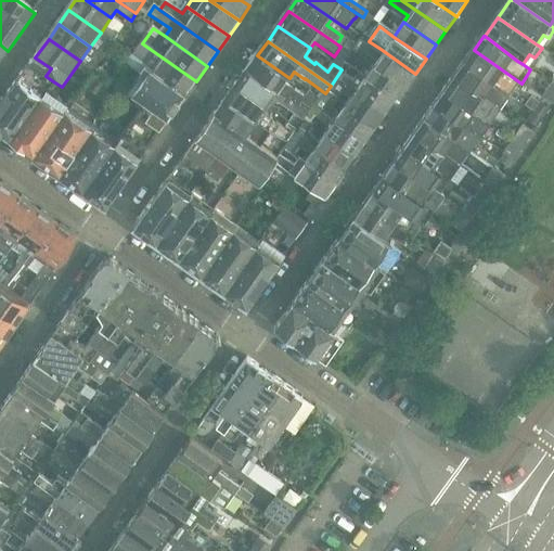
[(374,65),(406,88),(415,74),(381,49),(377,52),(361,41),(353,51),(374,65)]
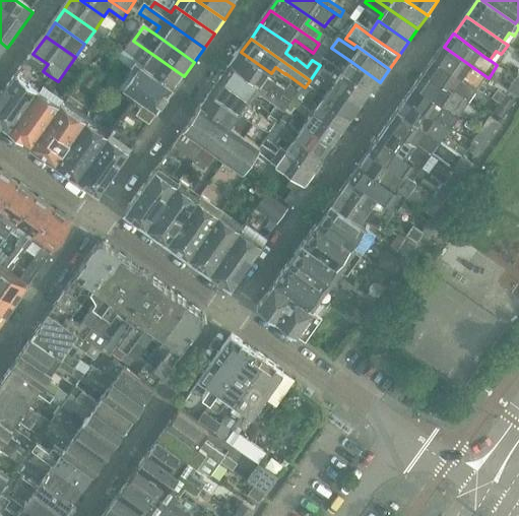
[(123,54),(175,90),(184,76),(133,41),(123,54)]
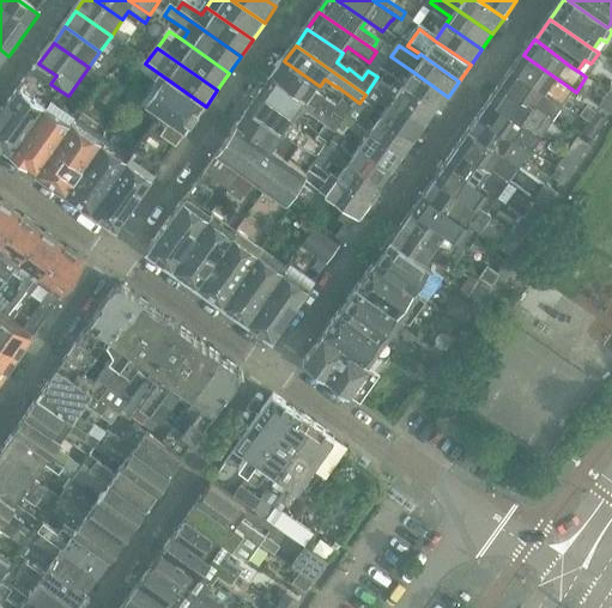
[(513,71),(571,113),(575,108),(569,103),(576,92),(523,55),(513,71)]
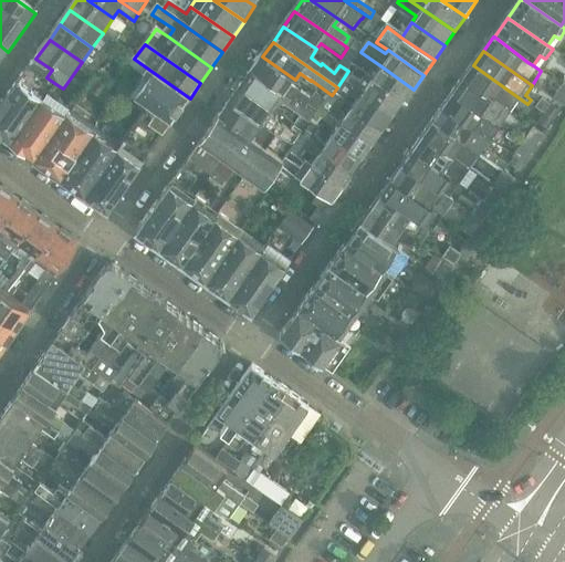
[(131,95),(146,106),(171,124),(190,99),(134,59),(132,56),(126,64),(143,77),(131,95)]
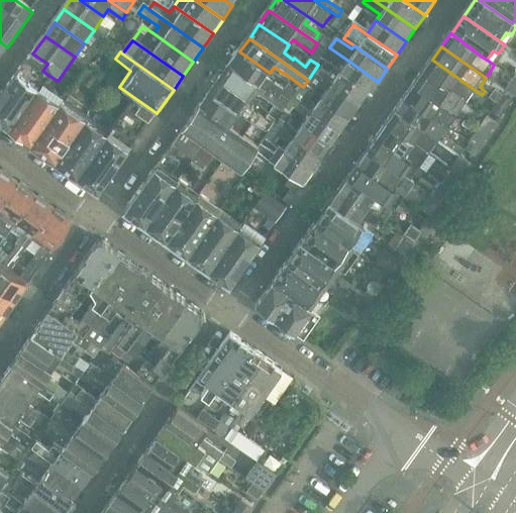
[(229,66),(288,107),(293,100),(298,93),(289,87),(284,93),(265,80),(270,73),(239,52),(229,66)]
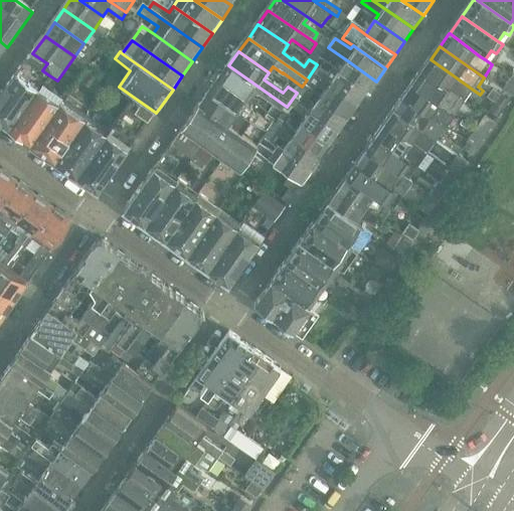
[(28,60),(42,70),(47,63),(32,53),(28,60)]
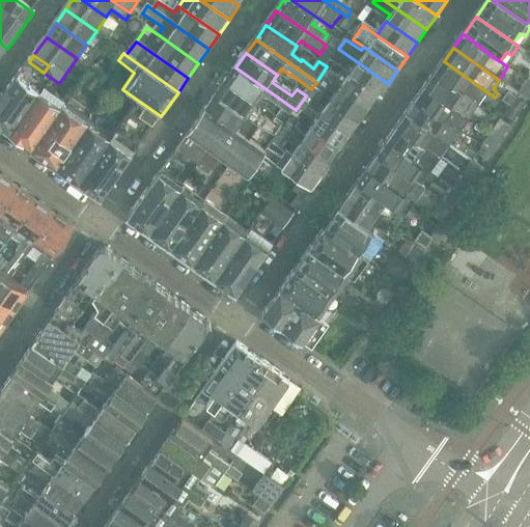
[(435,76),(479,107),(485,99),(492,103),(495,98),(444,61),(435,76)]
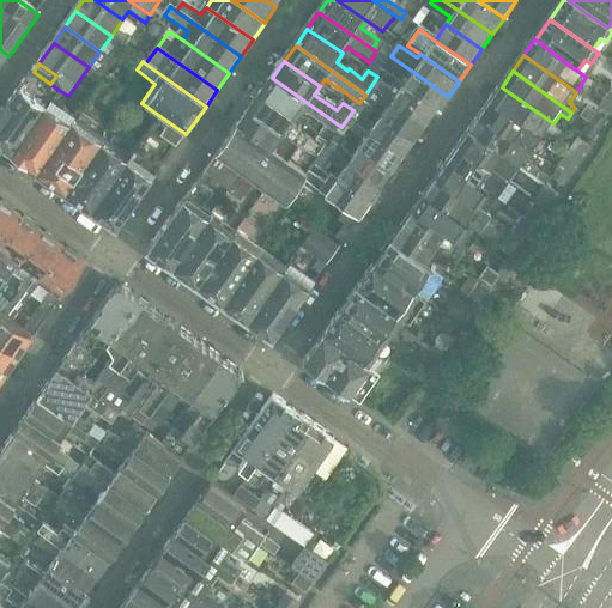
[(0,147),(11,156),(50,101),(59,90),(50,84),(34,72),(0,117),(0,147)]
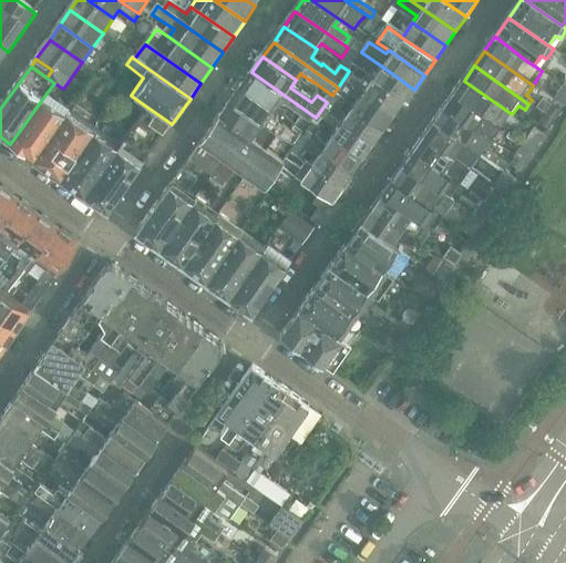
[(382,67),(372,80),(404,104),(414,90),(382,67)]
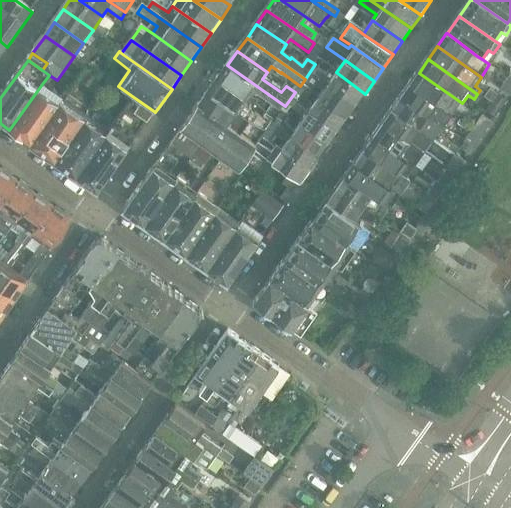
[(267,115),(276,121),(281,112),(285,106),(227,65),(217,79),(247,100),(252,93),(273,107),(267,115)]
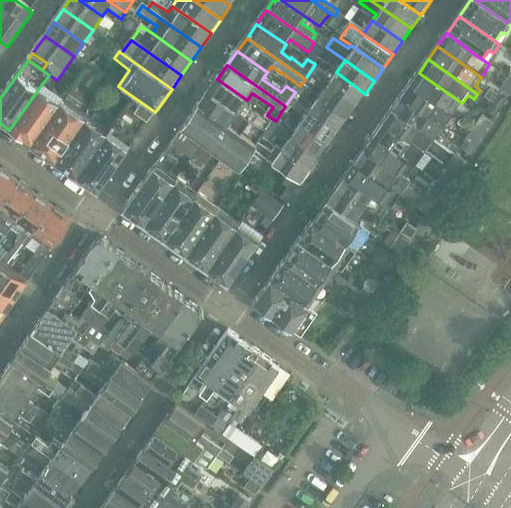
[(313,67),(309,73),(356,107),(365,94),(336,72),(331,69),(326,76),(313,67)]
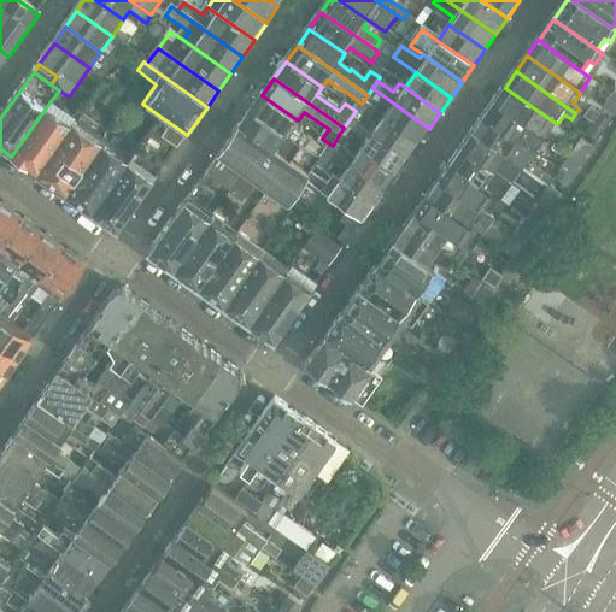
[(383,119),(418,145),(429,129),(373,88),(368,95),(362,104),(361,104),(376,115),(383,119)]
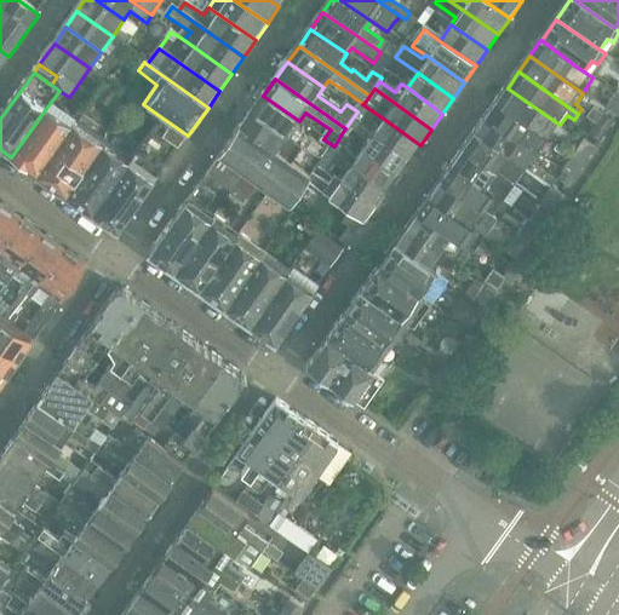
[(497,104),(549,141),(560,125),(508,88),(497,104)]
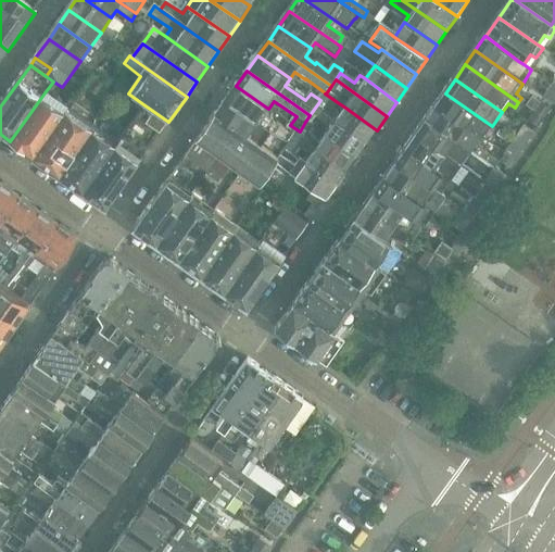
[(272,135),(289,146),(295,136),(300,132),(290,125),(286,132),(263,116),(268,109),(236,86),(225,101),(272,135)]
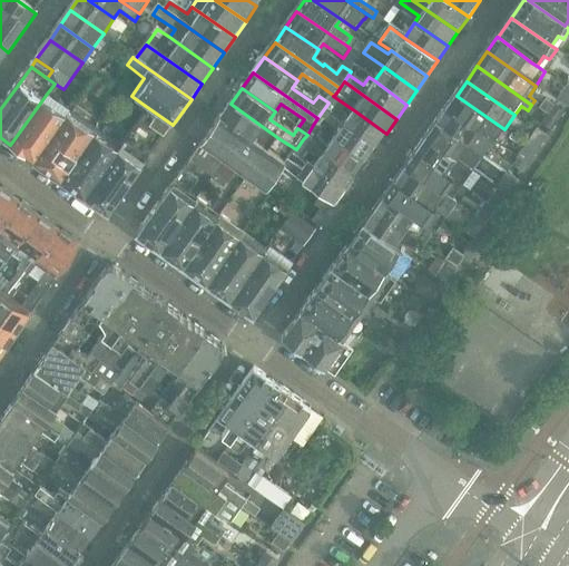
[(568,88),(558,101),(568,108),(568,88)]
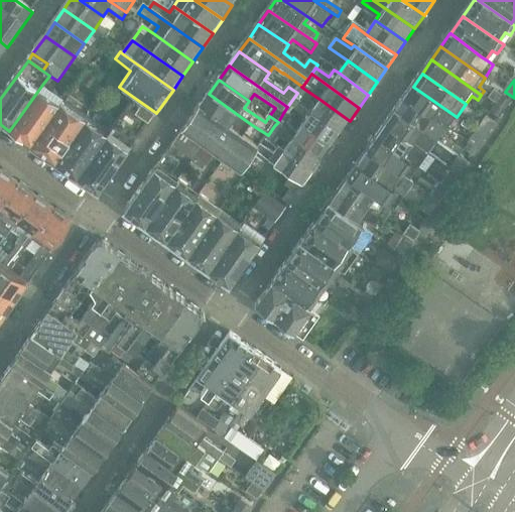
[(9,131),(31,147),(65,101),(42,85),(9,131)]
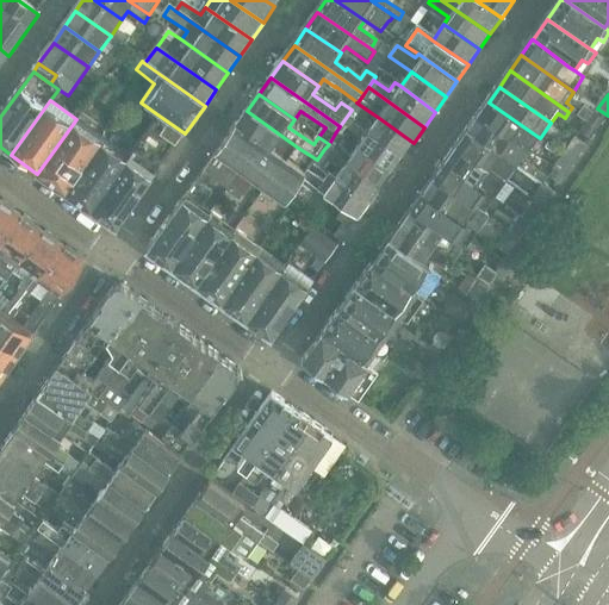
[(349,114),(346,118),(403,158),(414,143),(379,118),(371,130),(368,126),(365,123),(372,113),(356,103),(352,110),(349,114)]
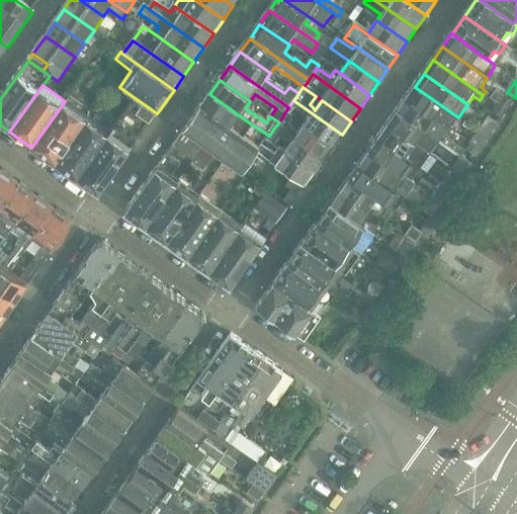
[(405,100),(449,131),(458,117),(415,87),(405,100)]
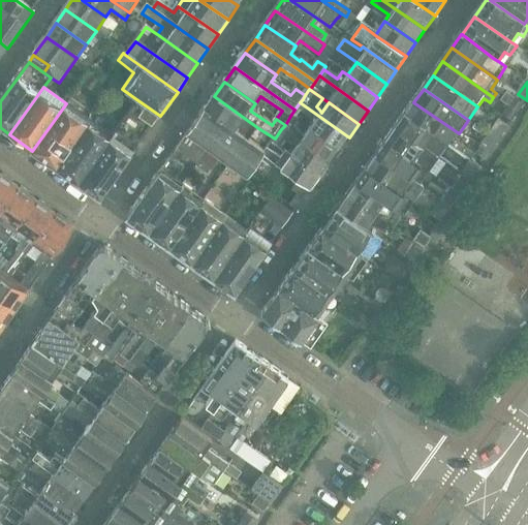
[(205,111),(249,143),(258,128),(214,96),(205,111)]
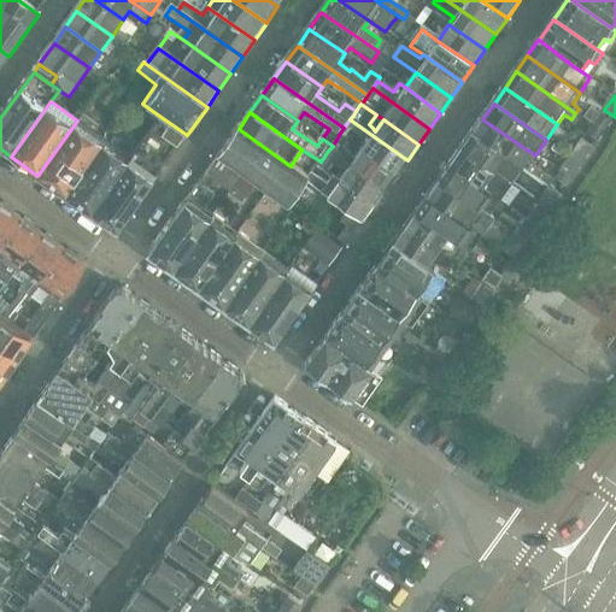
[(92,215),(115,230),(121,229),(187,135),(159,116),(130,158),(92,215)]
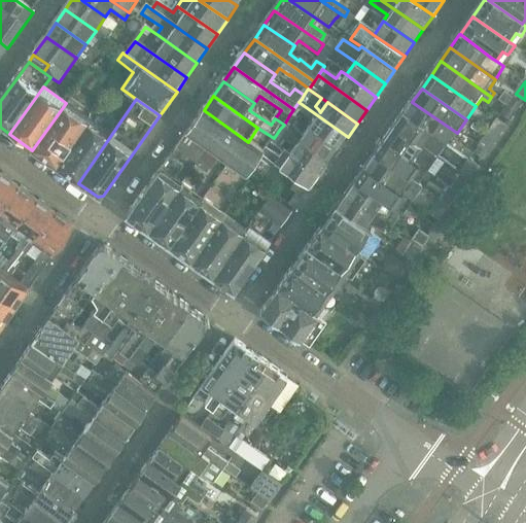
[(293,109),(289,115),(295,120),(301,113),(312,121),(308,129),(339,150),(348,137),(299,102),(293,109)]
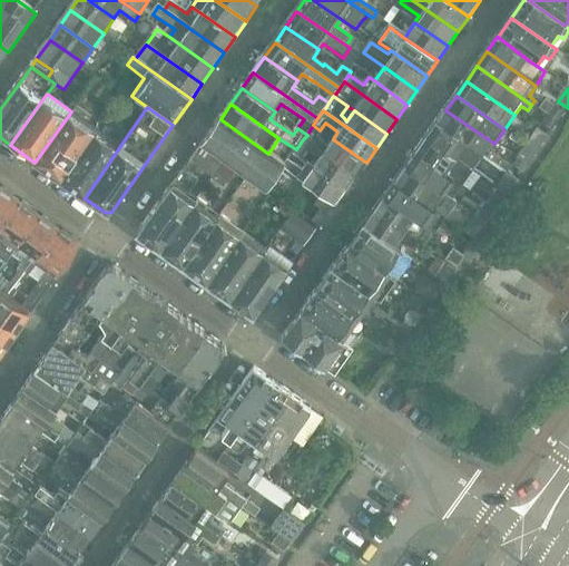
[(435,125),(484,159),(494,144),(445,110),(435,125)]
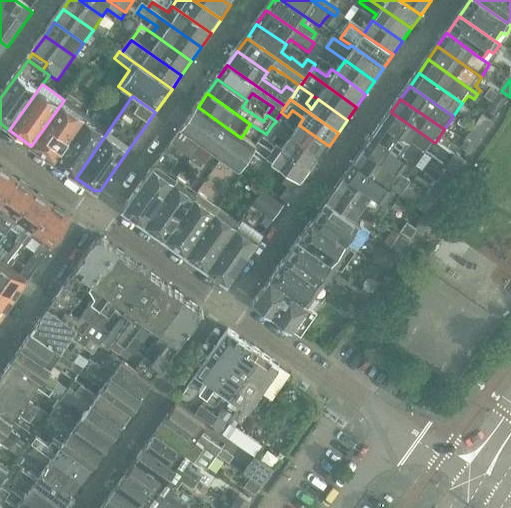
[(31,146),(56,163),(88,117),(64,100),(31,146)]
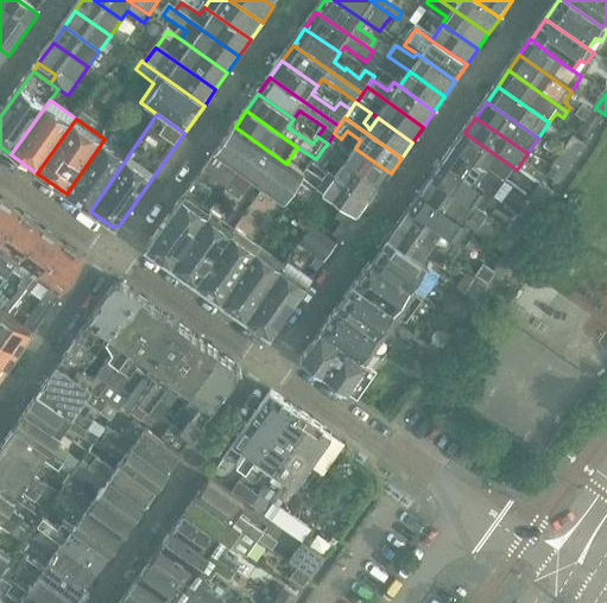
[(263,188),(282,202),(301,175),(286,164),(235,127),(216,154),(241,172),(252,181),(263,188)]
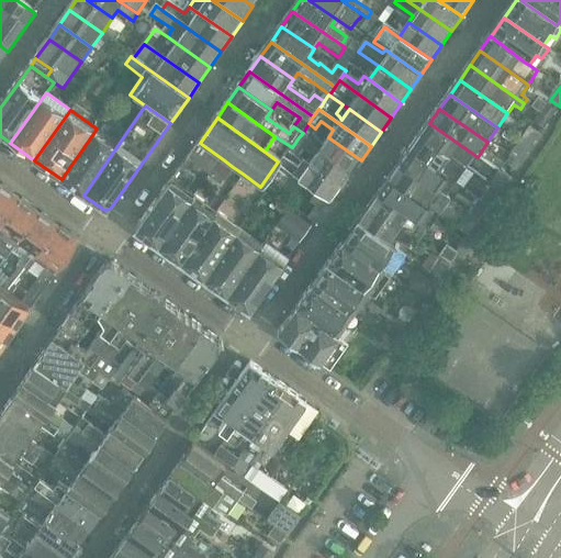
[(303,133),(299,137),(310,146),(317,152),(350,175),(361,160),(328,137),(323,144),(322,141),(316,137),(321,132),(315,129),(309,123),(303,133)]
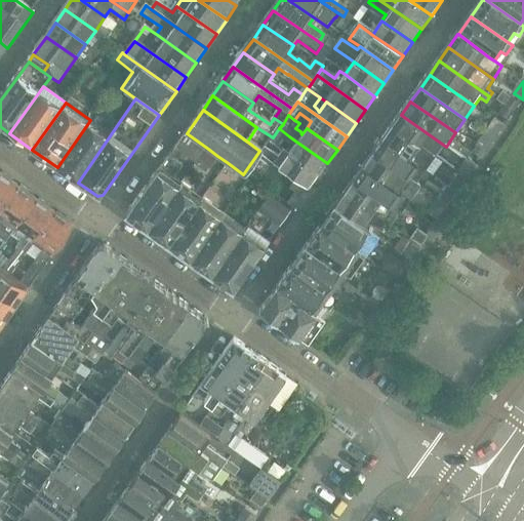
[(392,128),(437,160),(446,147),(401,115),(392,128)]
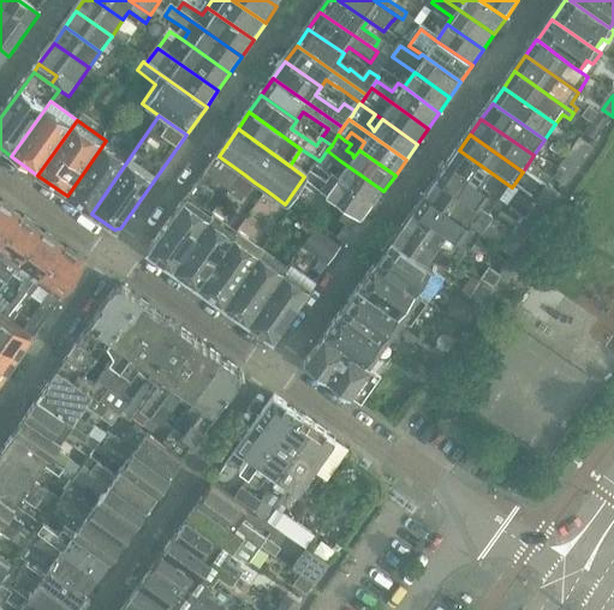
[(67,196),(91,214),(130,157),(106,141),(67,196)]
